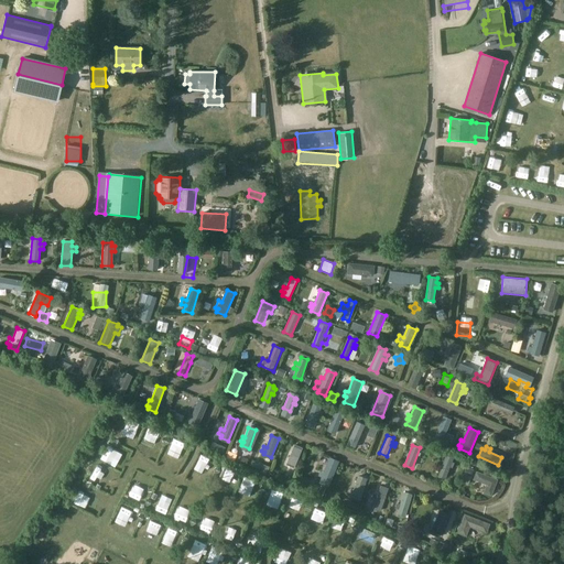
[(447,456),(445,462),(440,478),(446,480),(451,468),(453,469),(455,464),(453,463),(454,458),(447,456)]
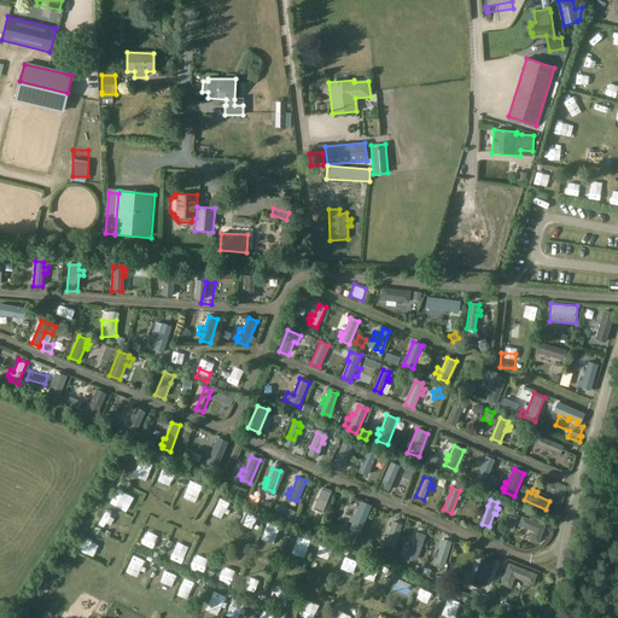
[(508,519),(517,523),(519,516),(511,512),(508,519)]
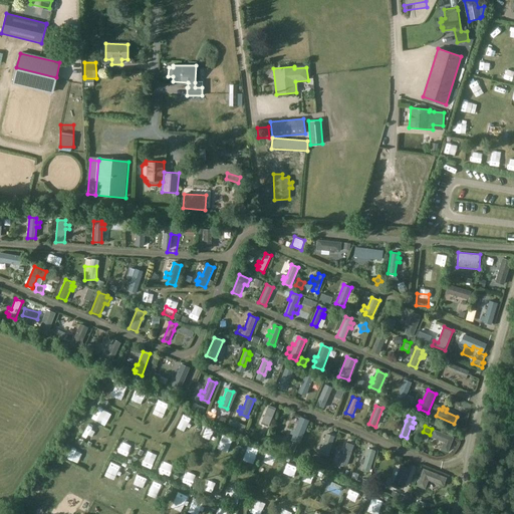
[(205,442),(208,432),(199,429),(197,440),(205,442)]
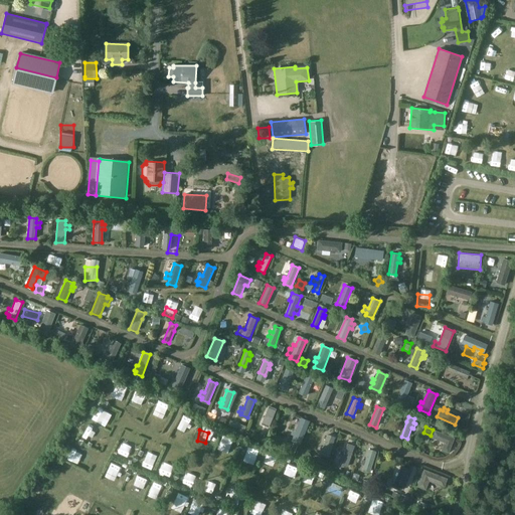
[(437,432),(434,438),(444,443),(442,450),(448,453),(454,438),(437,432)]
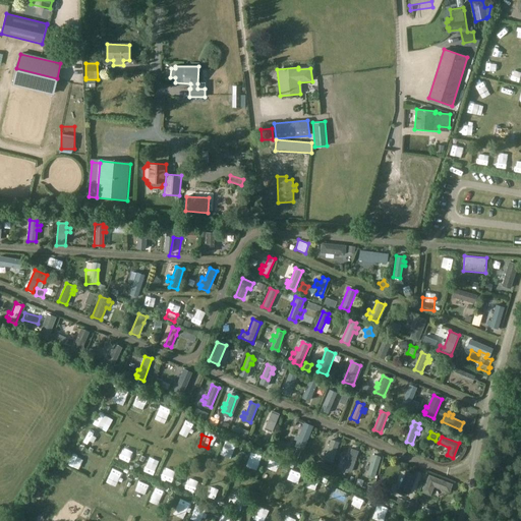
[(282,452),(285,444),(276,440),(273,449),(282,452)]
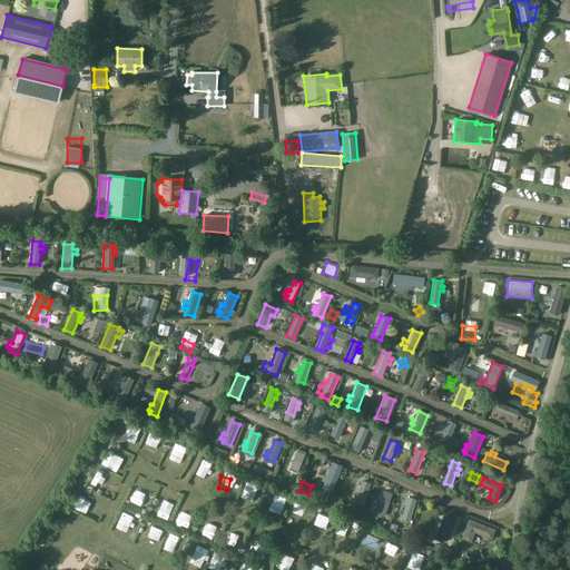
[(324,491),(320,502),(324,504),(328,493),(324,491)]
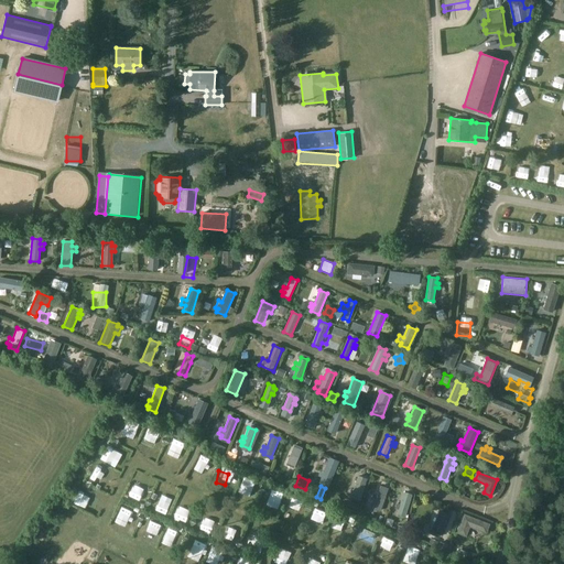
[(375,505),(373,508),(379,510),(387,488),(381,486),(376,499),(372,498),(371,503),(375,505)]
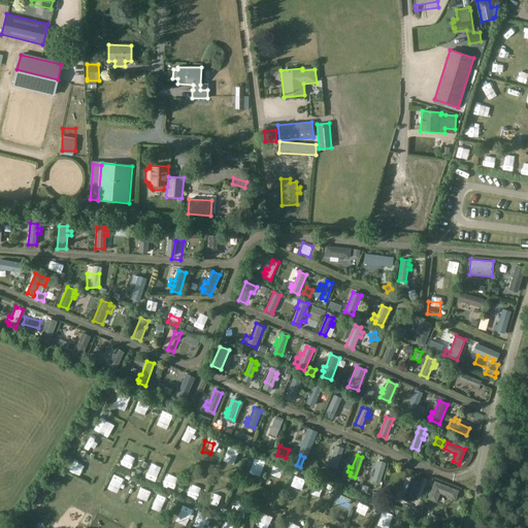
[(251,462),(249,468),(259,471),(261,466),(251,462)]
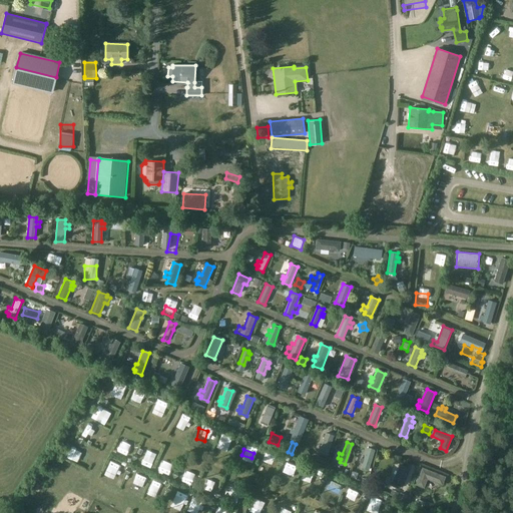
[(368,449),(363,464),(362,468),(370,471),(375,451),(368,449)]
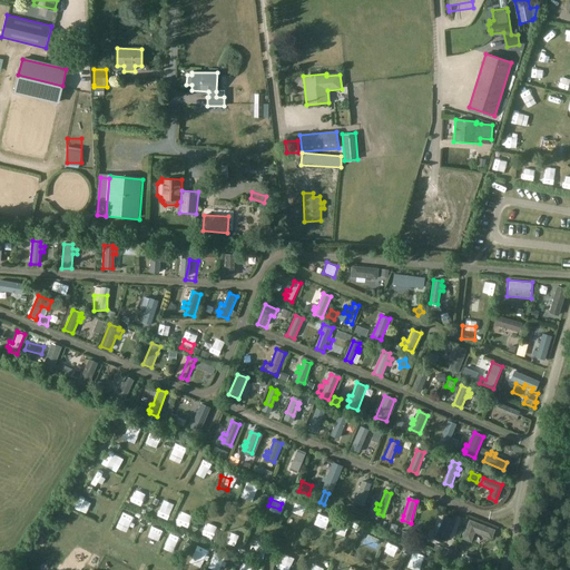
[(75,504),(71,513),(84,519),(87,510),(75,504)]
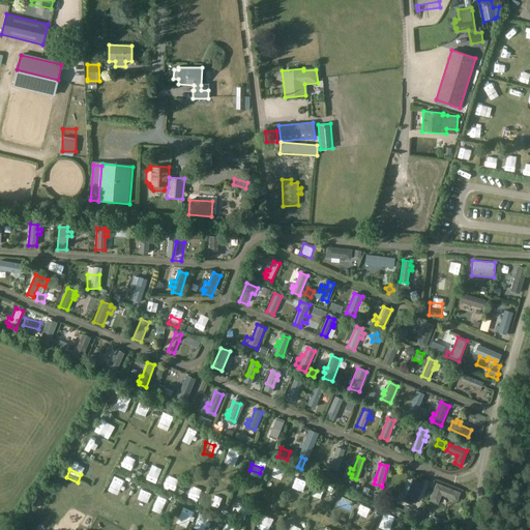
[(262,484),(273,488),(276,473),(265,470),(262,484)]
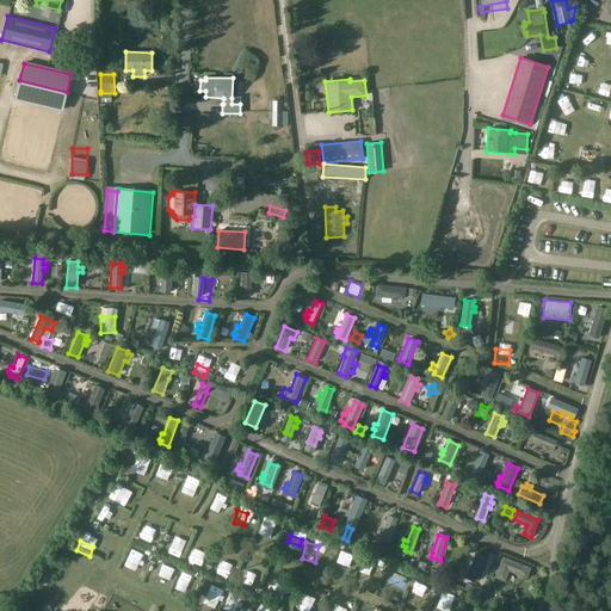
[(165,553),(162,559),(173,563),(176,556),(165,553)]
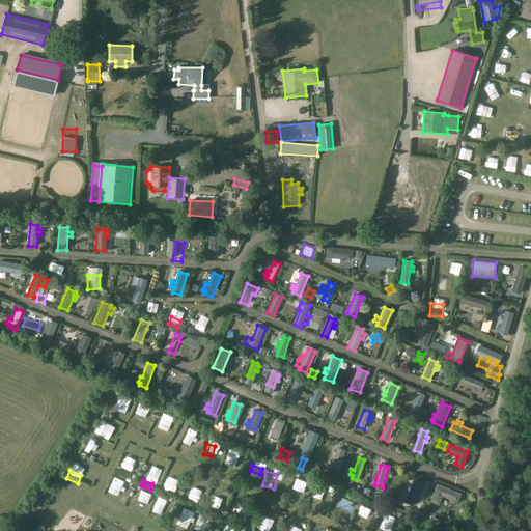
[(109,481),(107,487),(119,492),(121,485),(109,481)]
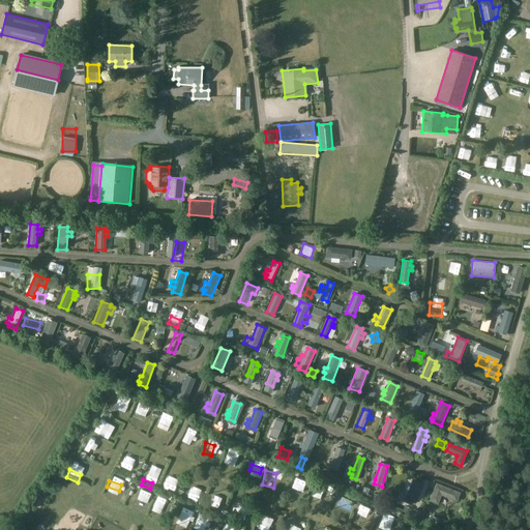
[(412,480),(403,502),(413,506),(421,484),(412,480)]
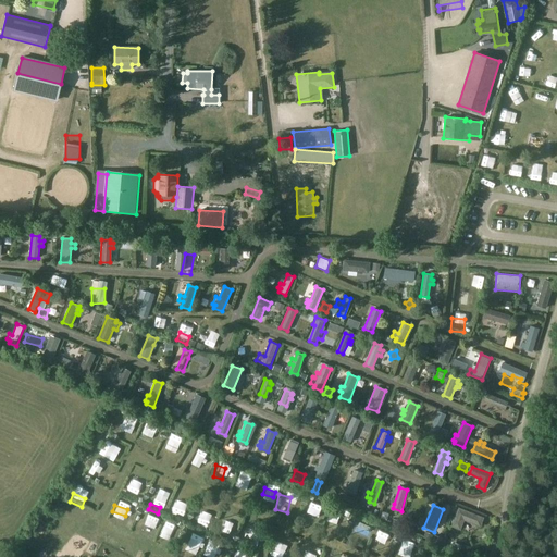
[(306,506),(301,517),(310,521),(316,509),(306,506)]
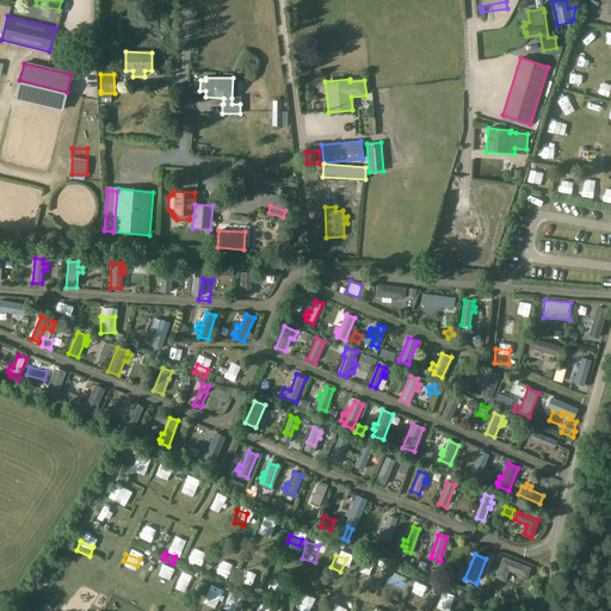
[(495,576),(504,580),(508,569),(525,576),(530,567),(504,556),(495,576)]
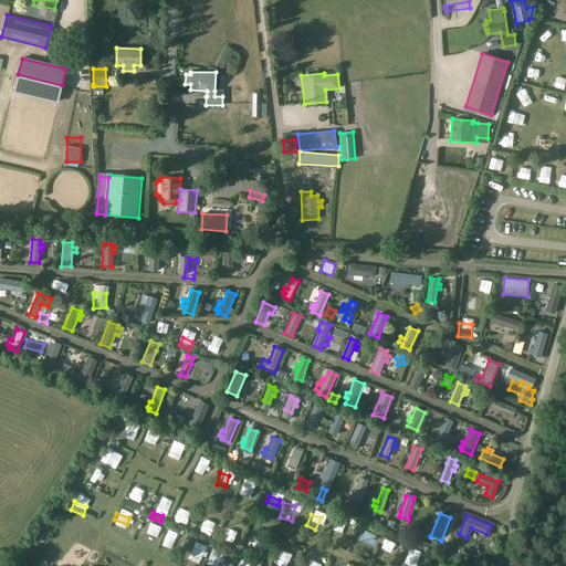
[(338,532),(341,525),(329,522),(327,527),(338,532)]
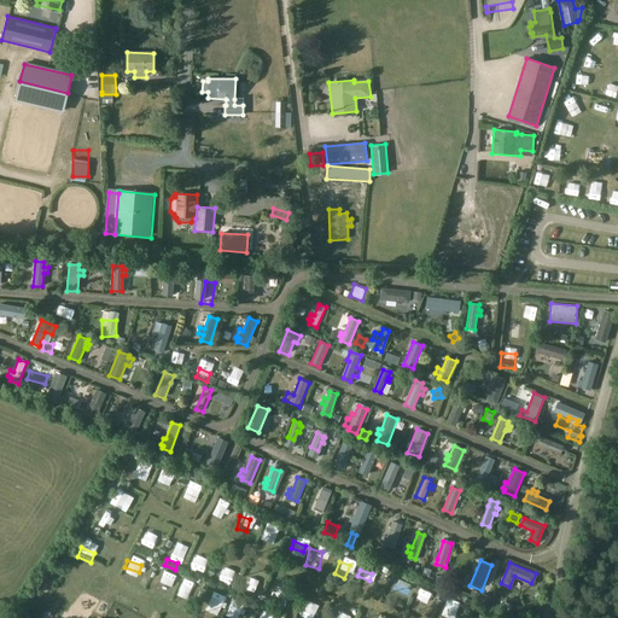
[(165,593),(170,579),(158,576),(153,588),(165,593)]
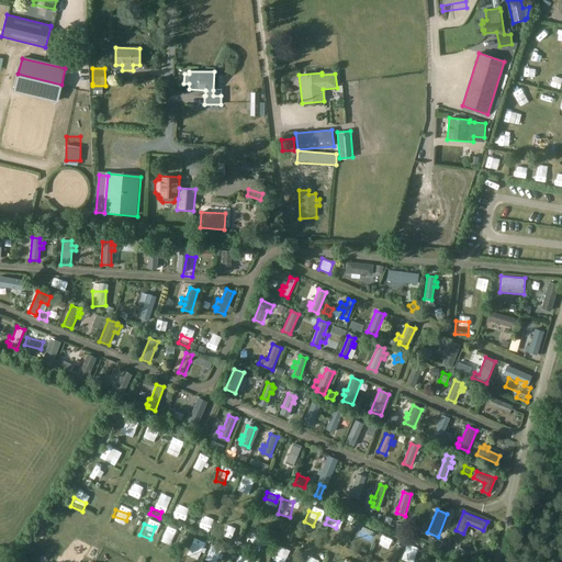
[(192,534),(205,538),(206,531),(194,528),(192,534)]
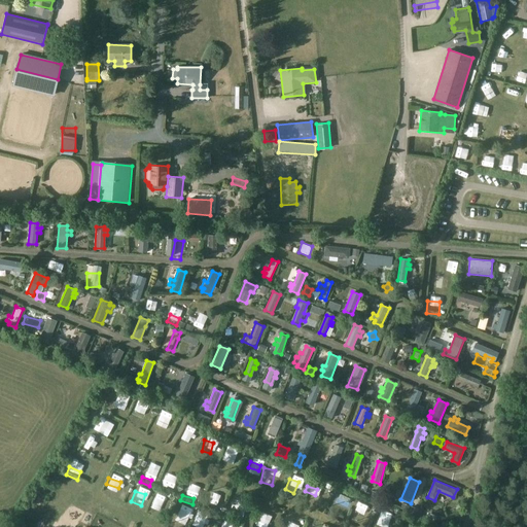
[(341,512),(345,501),(334,497),(329,507),(341,512)]
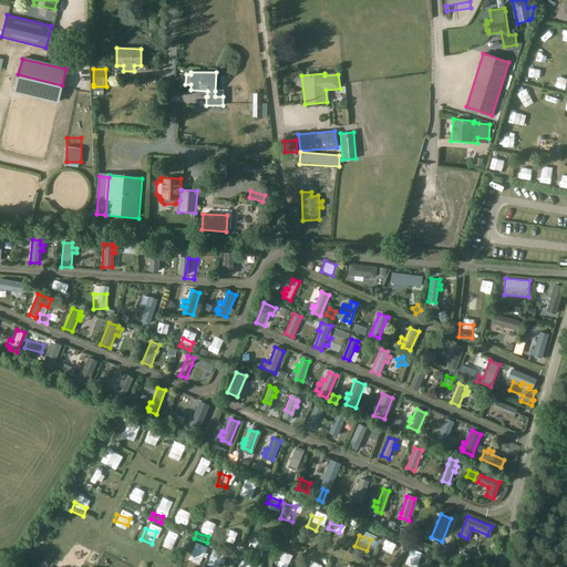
[(217,548),(228,550),(229,543),(218,540),(217,548)]
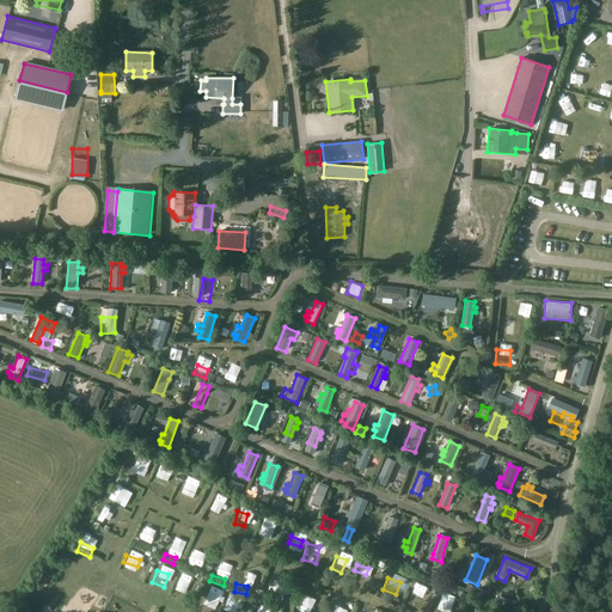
[(405,587),(403,600),(416,603),(418,591),(405,587)]
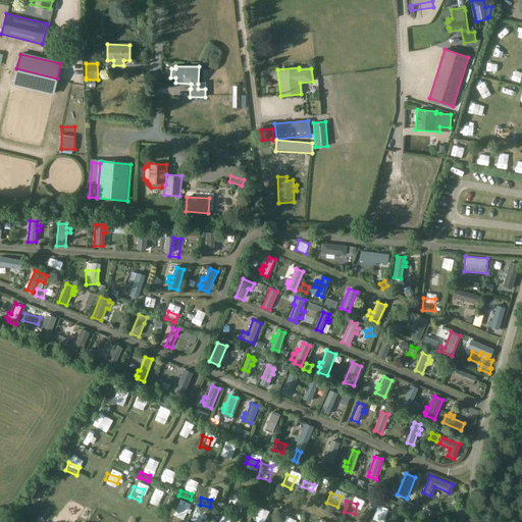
[(176,503),(170,512),(180,518),(187,508),(176,503)]
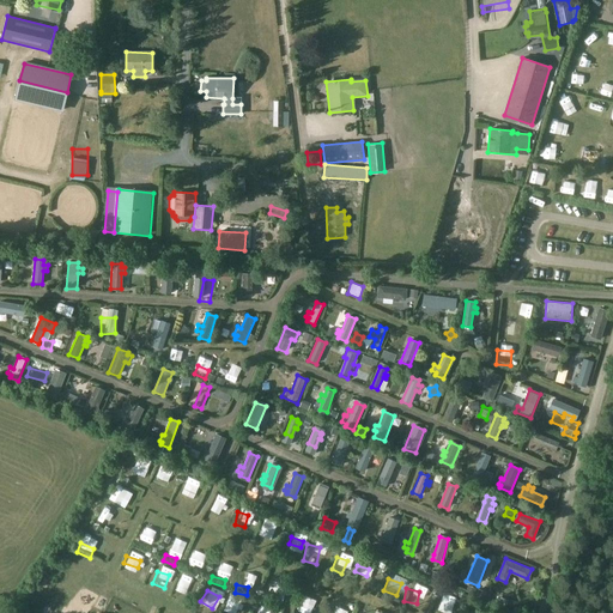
[(507,600),(497,596),(495,604),(503,607),(507,600)]
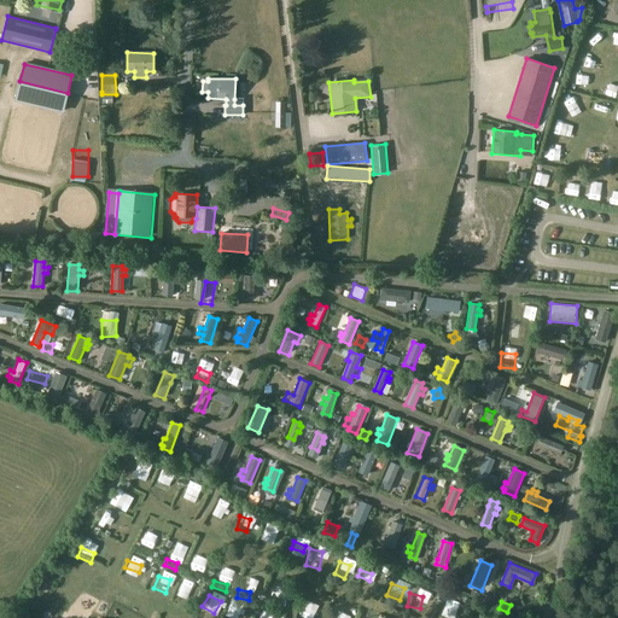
[(438,617),(439,617),(454,617),(458,607),(442,602),(438,617)]
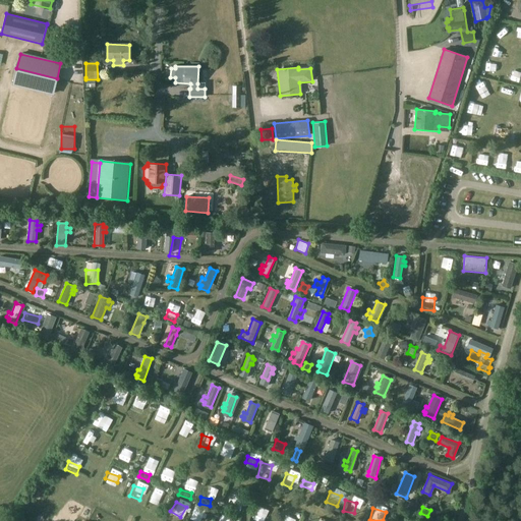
[(193,509),(188,520),(191,520),(198,520),(203,513),(193,509)]
